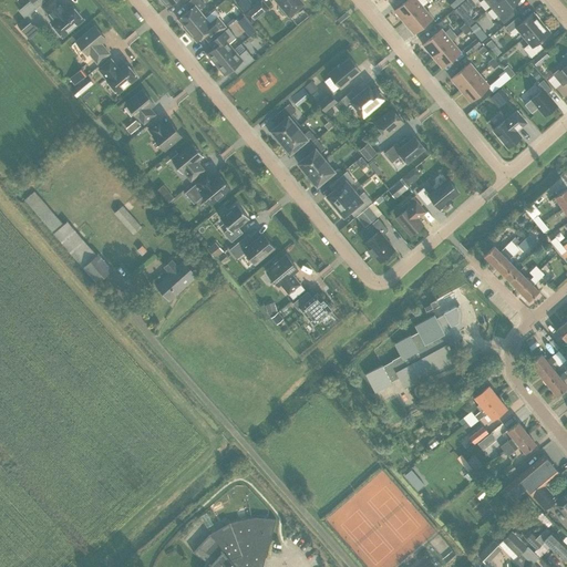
[(51,23),(62,37),(83,19),(72,6),(66,10),(58,0),(50,0),(42,7),(54,21),(51,23)]
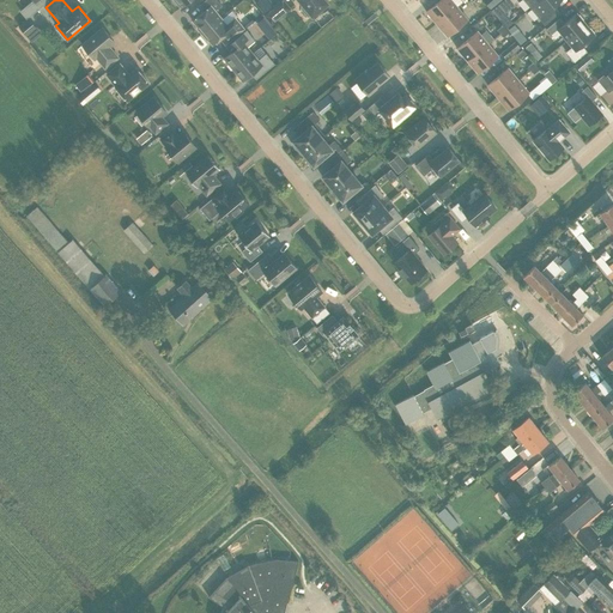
[(201,34),(222,17),(216,10),(222,5),(217,0),(205,0),(199,5),(204,11),(193,20),(198,28),(196,28),(201,34)]
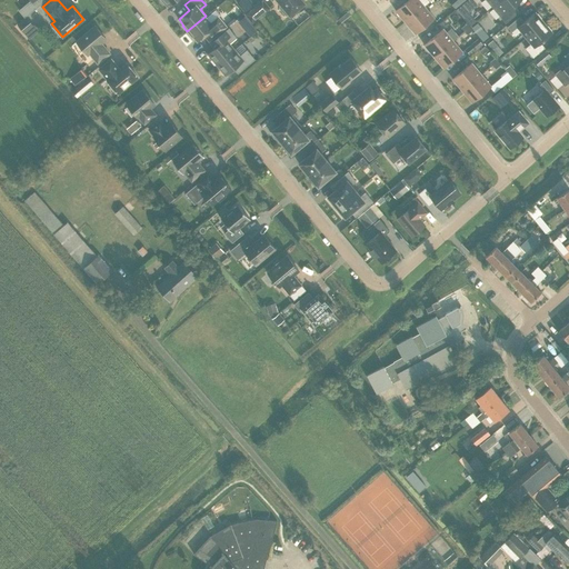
[(252,22),(269,8),(262,0),(260,0),(245,13),(252,22)]
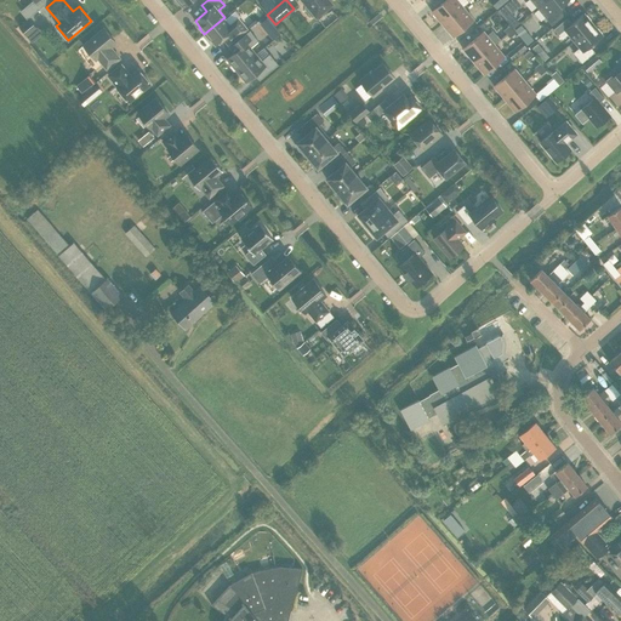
[(302,0),(307,5),(303,7),(312,17),(314,15),(315,17),(332,4),(329,0),(302,0)]
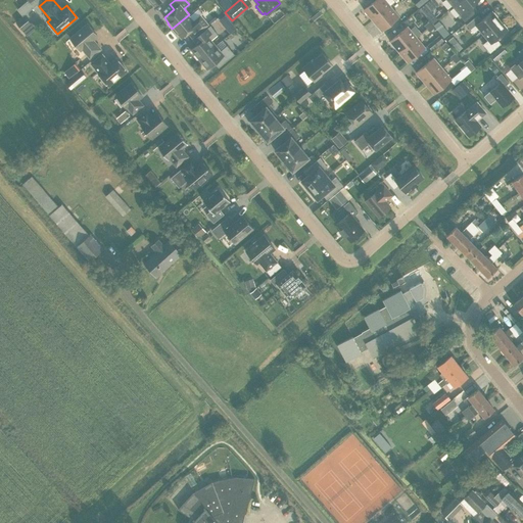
[(372,20),(390,6),(385,0),(375,0),(364,10),(372,20)]
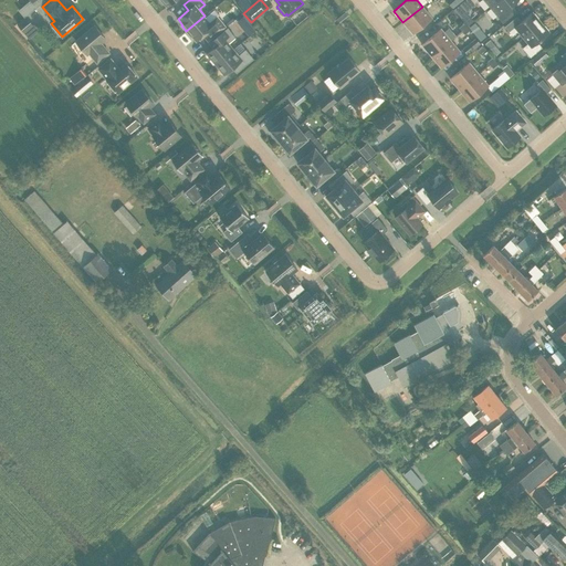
[(446,0),(453,9),(463,0),(446,0)]
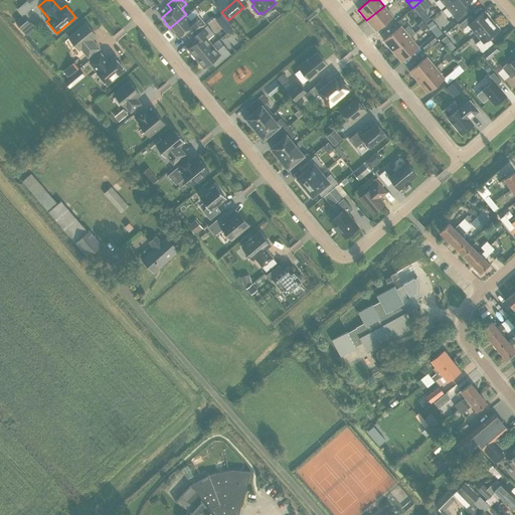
[(426,0),(422,0),(412,9),(417,15),(431,4),(426,0)]
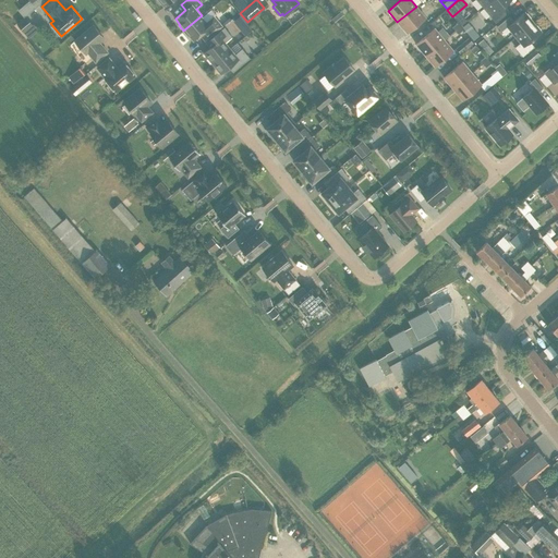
[(510,0),(489,0),(483,7),(496,22),(509,11),(504,5),(510,0)]
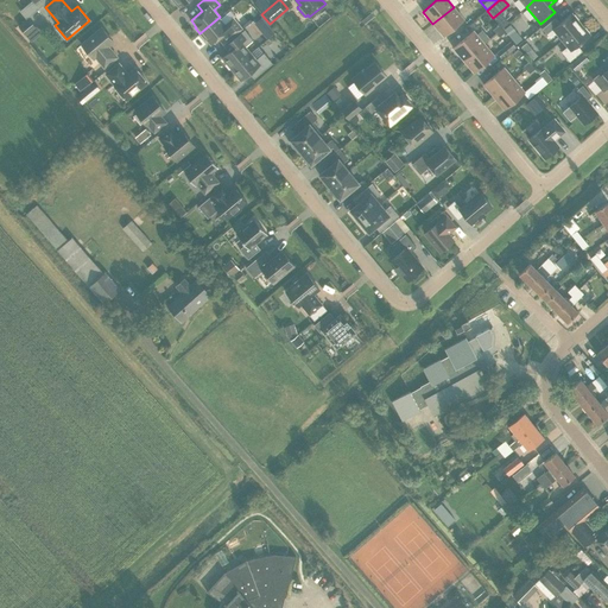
[(37,10),(32,4),(21,12),(26,18),(37,10)]
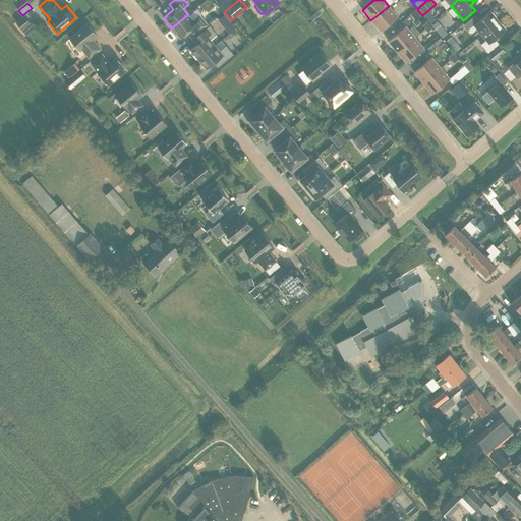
[(389,6),(370,20),(380,31),(397,16),(389,6)]
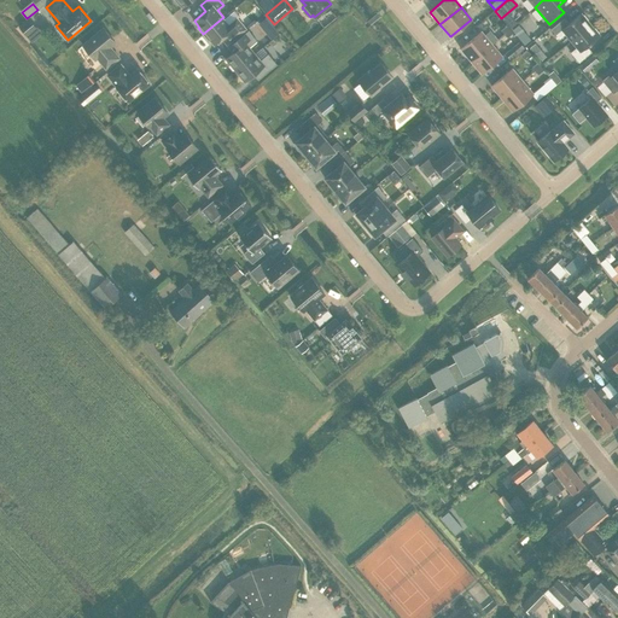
[(590,24),(581,13),(555,34),(559,39),(565,34),(571,41),(590,24)]
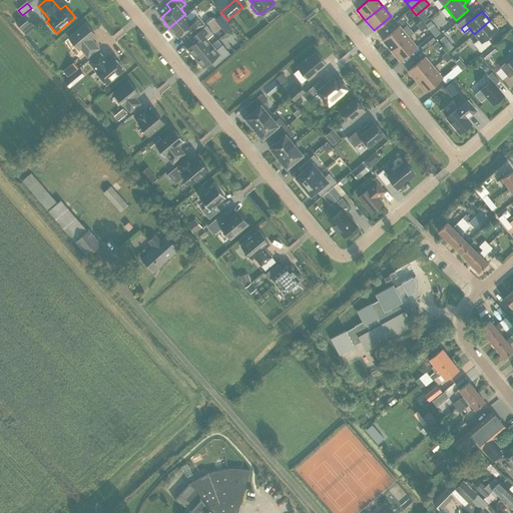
[(185,14),(168,28),(172,33),(173,32),(177,37),(187,29),(191,34),(204,24),(196,15),(190,20),(185,14)]
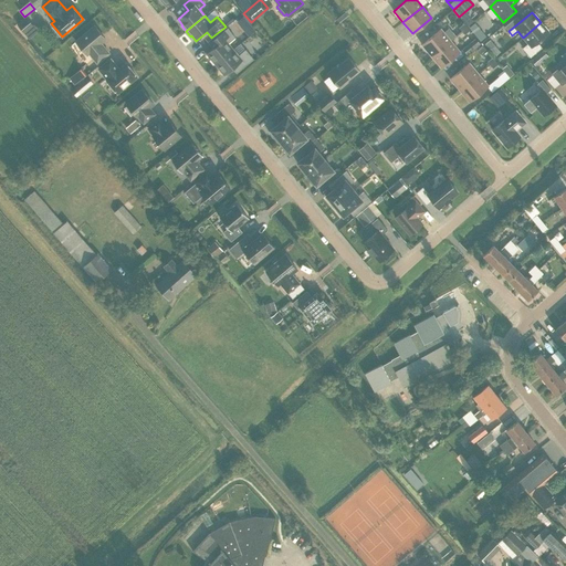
[(17,24),(24,34),(34,27),(27,17),(17,24)]
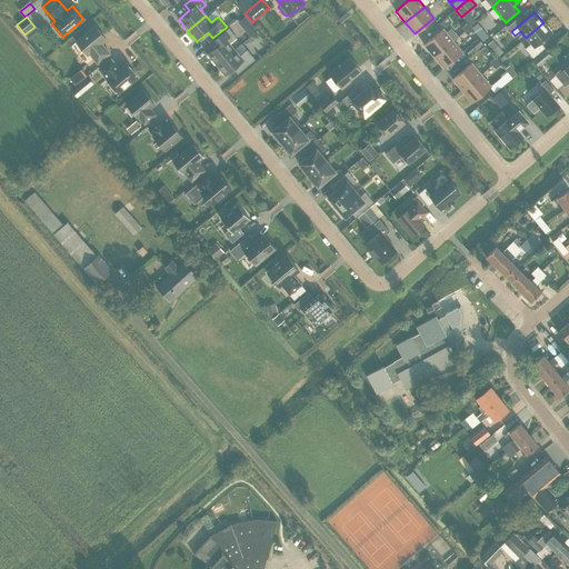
[(552,32),(543,22),(526,38),(530,43),(525,48),(533,58),(545,48),(540,42),(552,32)]
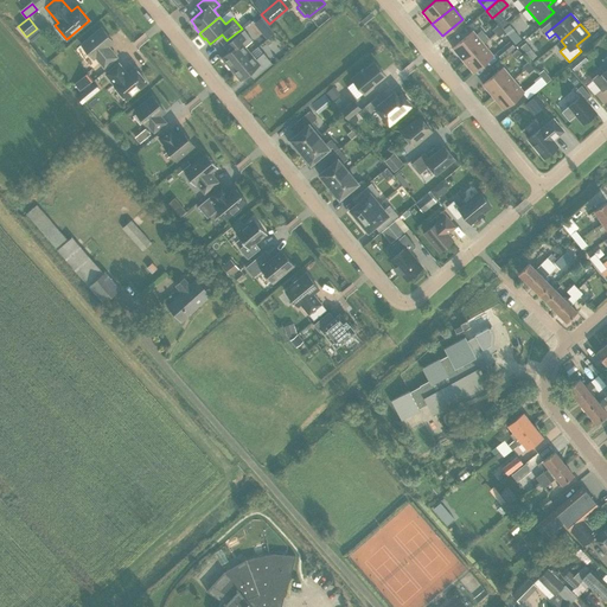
[(504,32),(497,25),(492,30),(498,37),(504,32)]
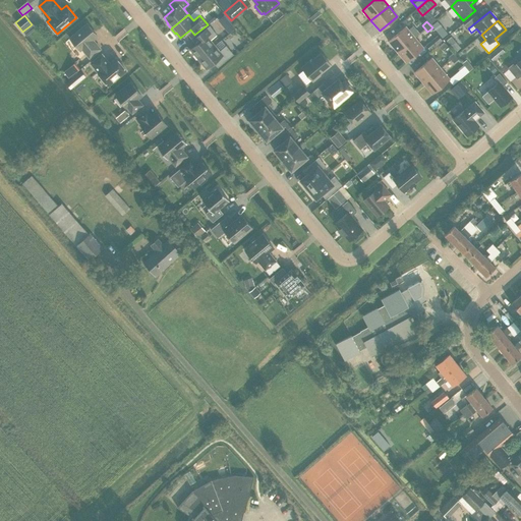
[(97,36),(88,23),(70,39),(79,50),(81,49),(90,58),(101,49),(93,40),(97,36)]
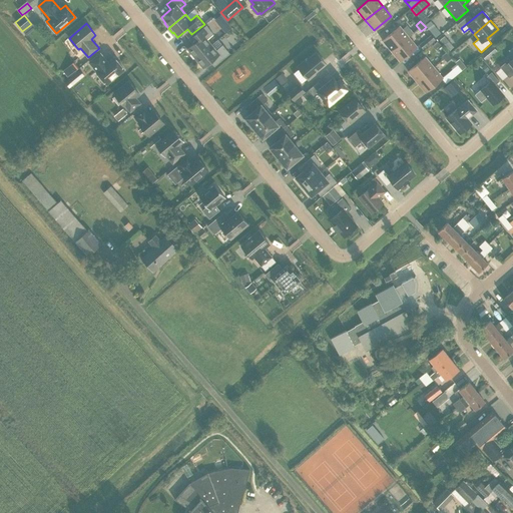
[(195,58),(211,44),(207,39),(213,34),(206,25),(194,35),(197,40),(187,49),(195,58)]
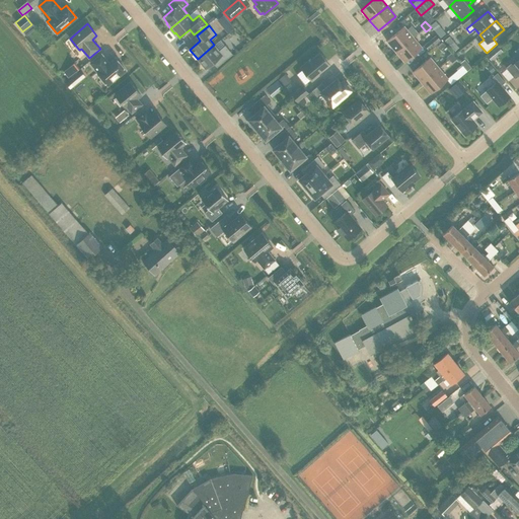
[(395,52),(413,36),(404,26),(386,41),(395,52)]
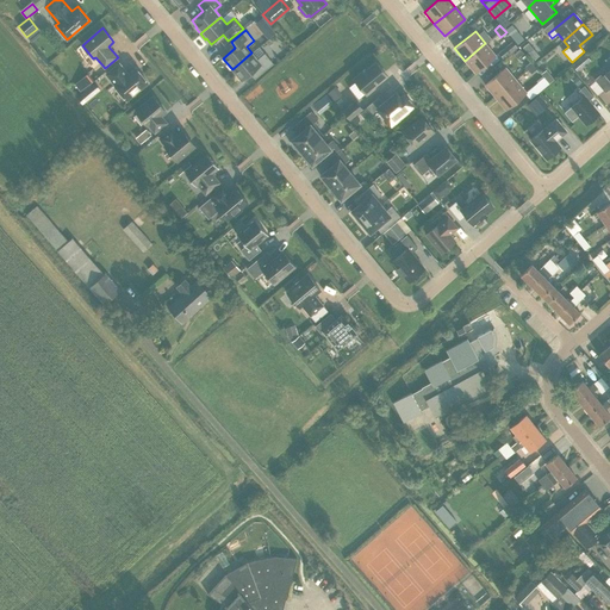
[(533,39),(527,44),(533,51),(539,47),(533,39)]
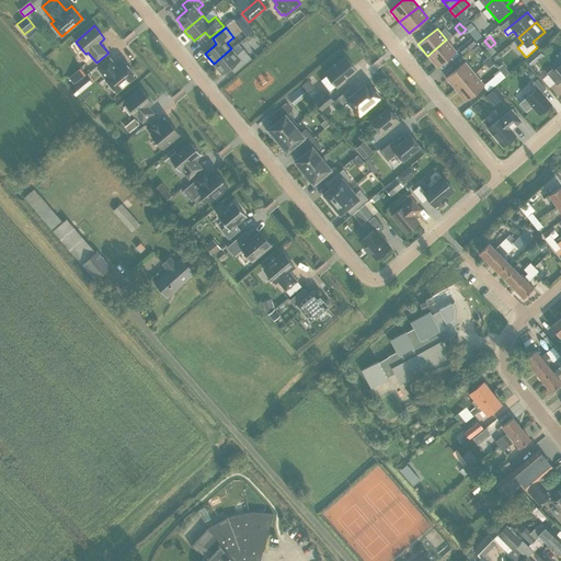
[(476,44),(471,38),(458,48),(464,54),(476,44)]
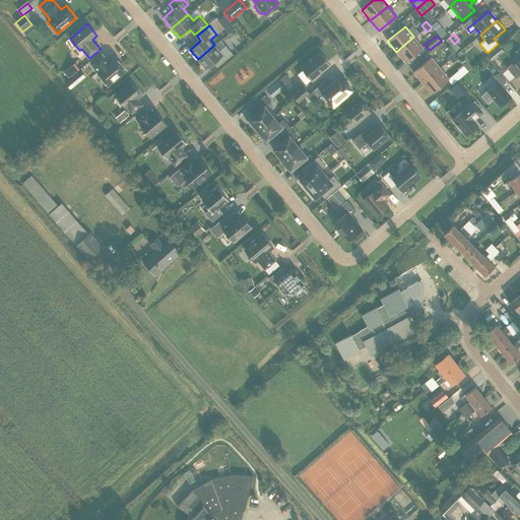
[(413,37),(396,52),(405,62),(423,48),(413,37)]
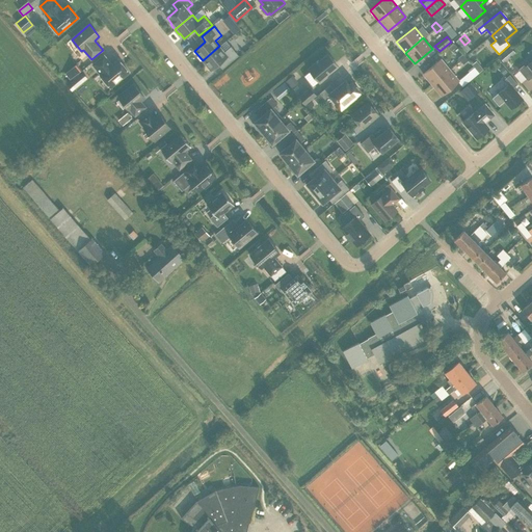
[(224,52),(219,46),(203,60),(210,71),(221,61),(224,67),(238,55),(231,47),(224,52)]
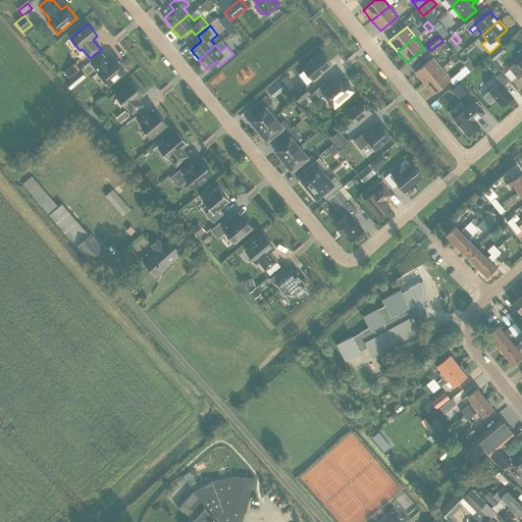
[(320,74),(331,65),(321,53),(310,62),(309,61),(302,67),(314,82),(321,75),(320,74)]
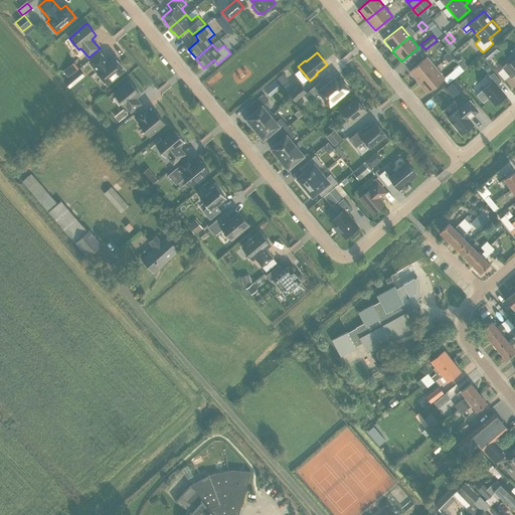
[(107,84),(124,70),(114,57),(108,62),(100,53),(90,62),(97,71),(96,72),(107,84)]
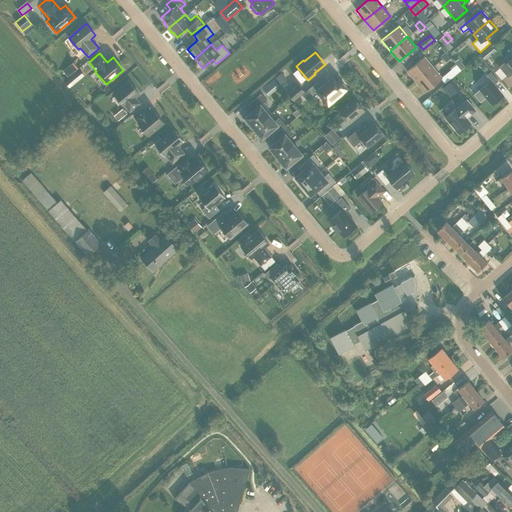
[(407,71),(416,81),(433,67),(424,57),(407,71)]
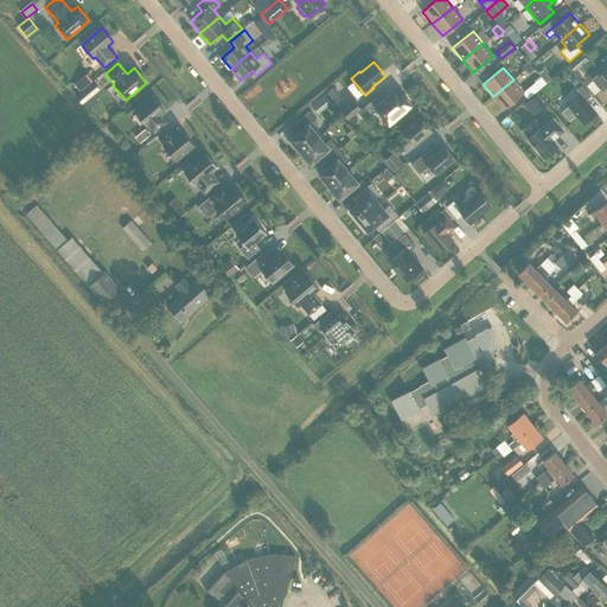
[(606,87),(606,69),(599,76),(598,74),(592,80),(602,91),(606,87)]
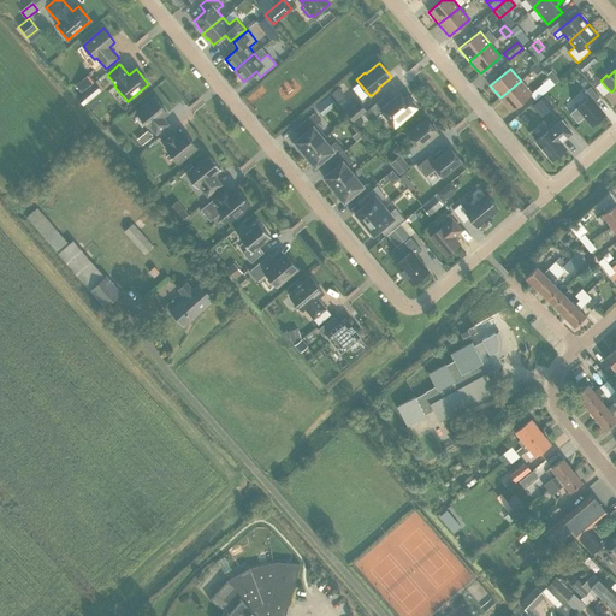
[(88,78),(78,87),(82,92),(92,83),(88,78)]
